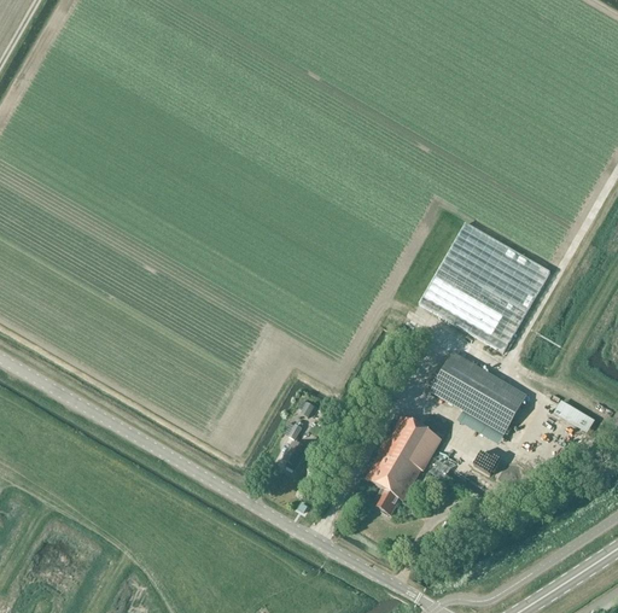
[(465,222),(419,302),(503,351),(549,272),(465,222)]
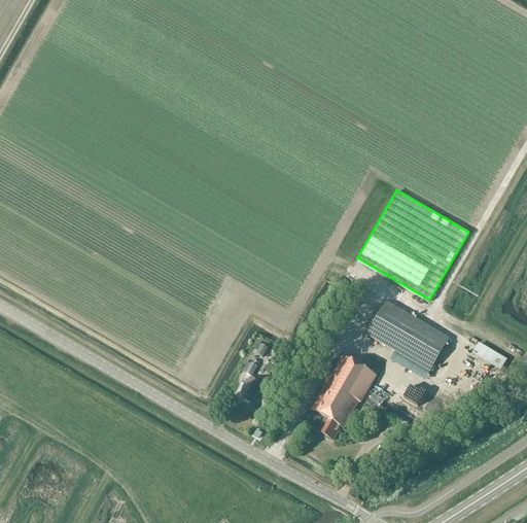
[(449,336),(386,299),(366,333),(430,370),(449,336)]
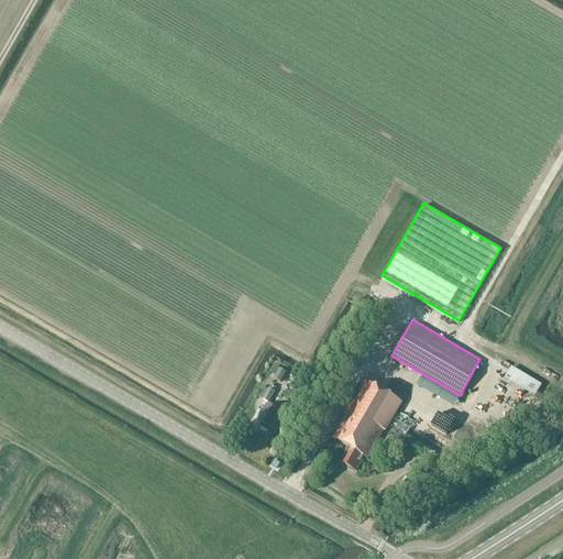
[(279,365),(276,363),(272,371),(275,372),(274,375),(280,379),(287,370),(279,365)]
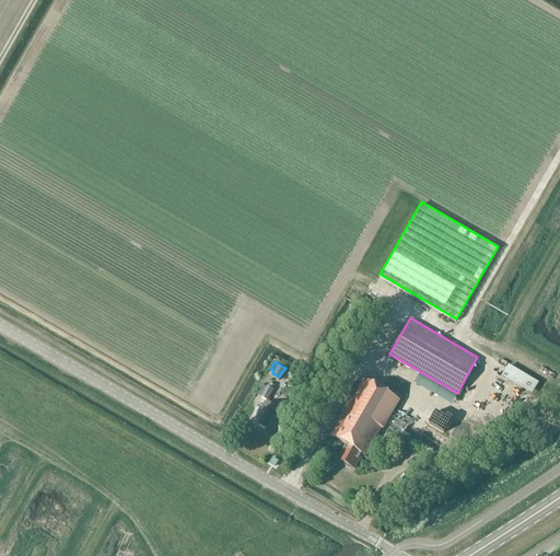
[(538,379),(508,361),(501,372),(532,391),(538,379)]
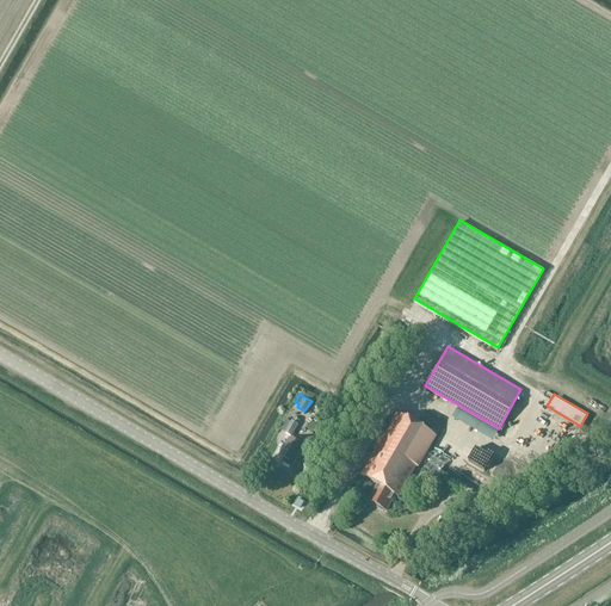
[(399,494),(434,431),(395,409),(360,471),(376,481),(368,498),(377,504),(376,504),(384,508),(384,507),(386,508),(395,492),(399,494)]
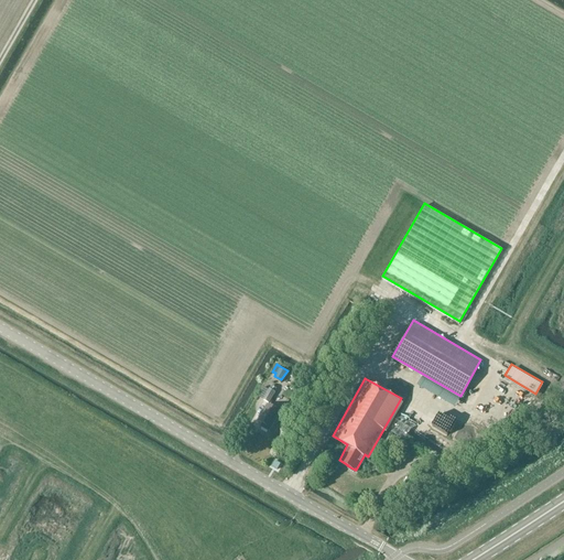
[(270,386),(263,397),(269,400),(275,389),(274,388),(270,386)]
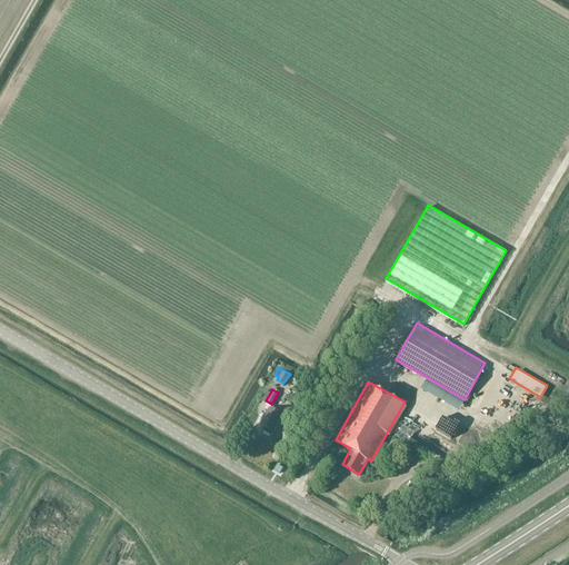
[(270,405),(259,422),(265,425),(263,427),(272,433),(283,413),(270,405)]
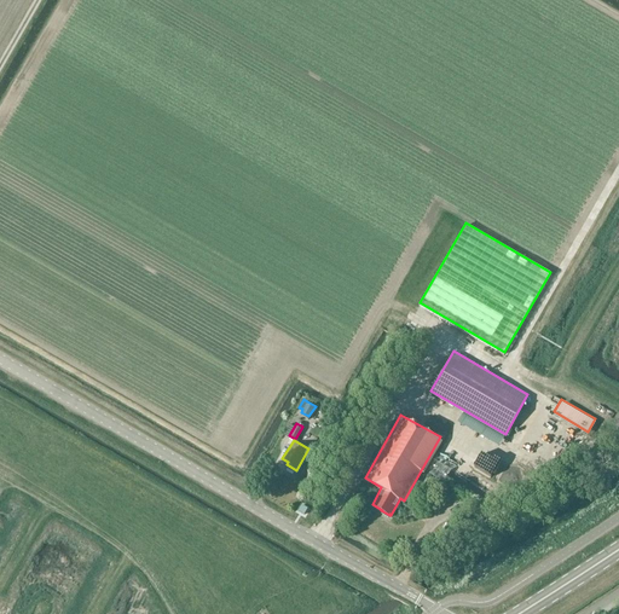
All buildings are outlined.
